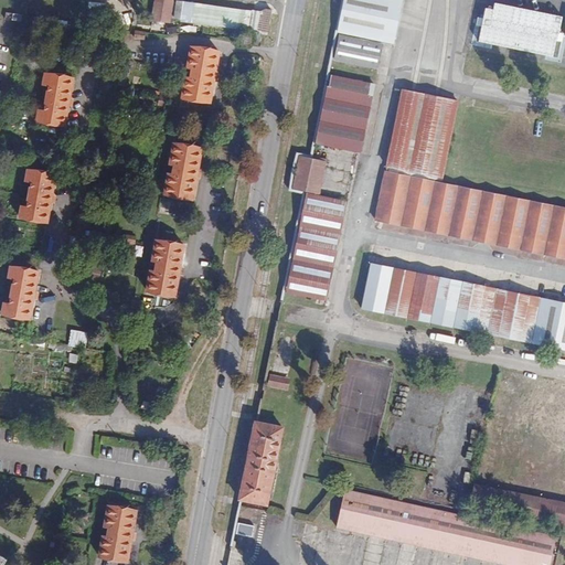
[(130,0),(59,0),(57,14),(127,24),(130,0)]
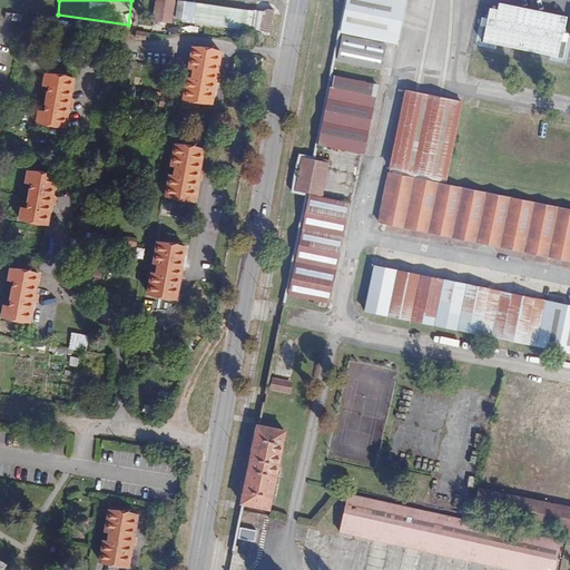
[(157,0),(154,20),(170,23),(172,13),(174,0),(157,0)]
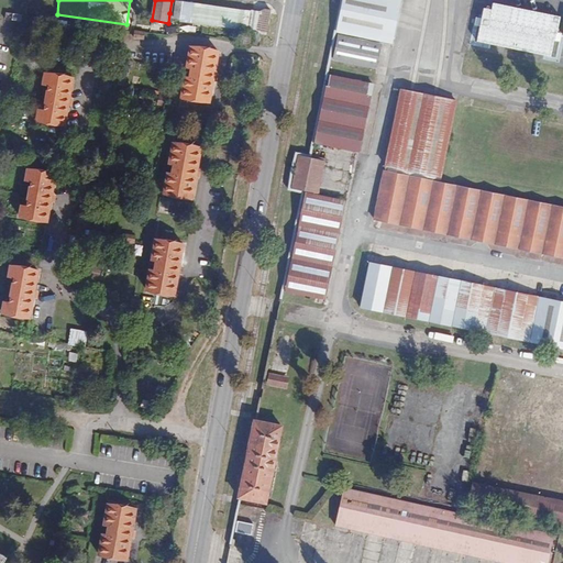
[(341,0),(335,32),(382,42),(383,41),(392,43),(394,31),(384,30),(387,12),(389,0),(341,0)]
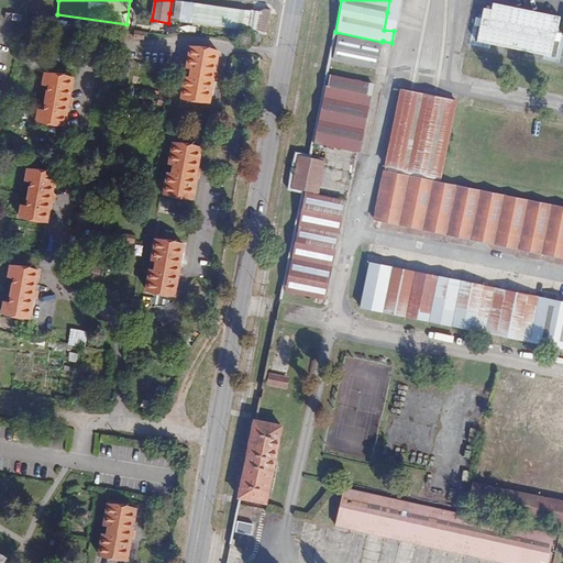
[(389,0),(387,12),(384,30),(394,31),(400,0),(389,0)]
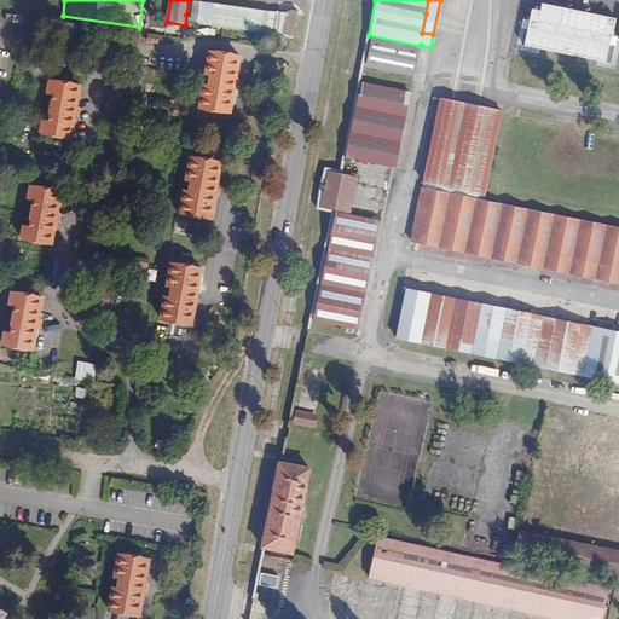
[(284,13),(194,1),(192,16),(191,19),(283,32),(288,36),(293,38),(298,11),(291,11),(284,13)]
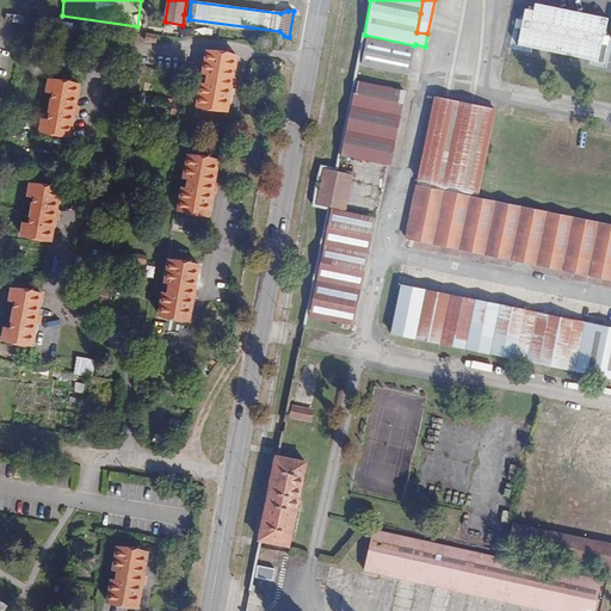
[(279,48),(282,35),(269,32),(266,47),(279,48)]
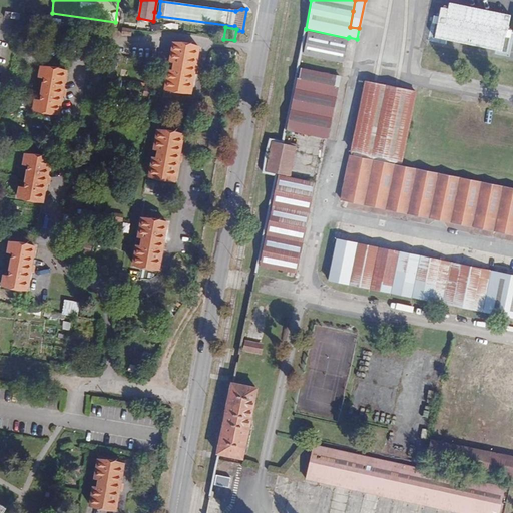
[(343,62),(348,40),(308,32),(304,54),(343,62)]
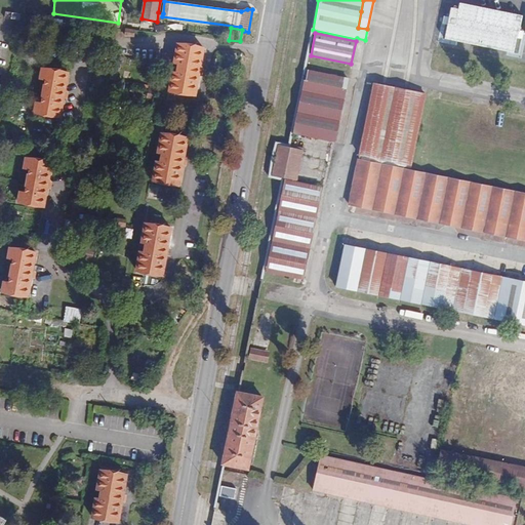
[(195,95),(204,48),(177,44),(174,63),(178,64),(177,73),(172,72),(169,91),(195,95)]
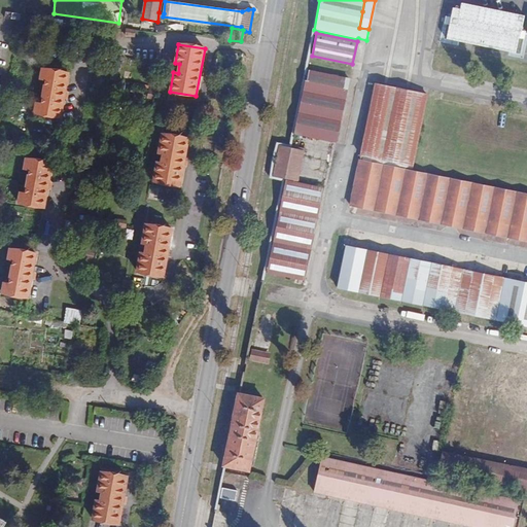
[(61,117),(69,73),(42,69),(40,79),(45,79),(41,103),(36,103),(34,112),(61,117)]
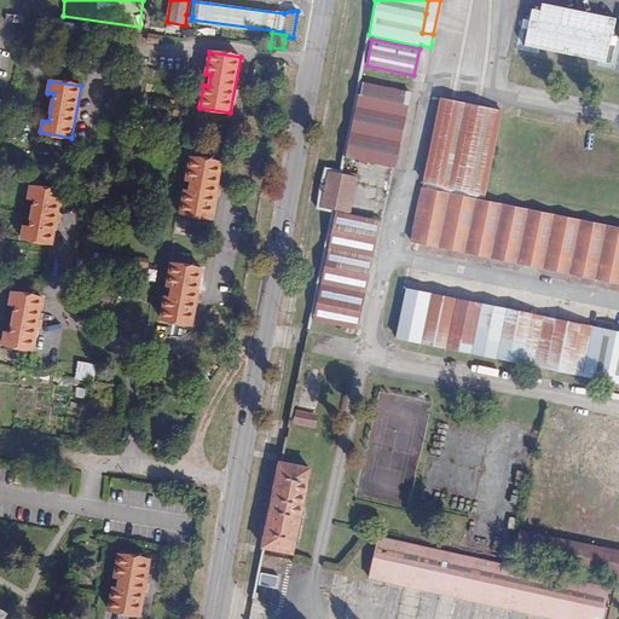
[(395,167),(411,92),(359,82),(343,156),(395,167)]
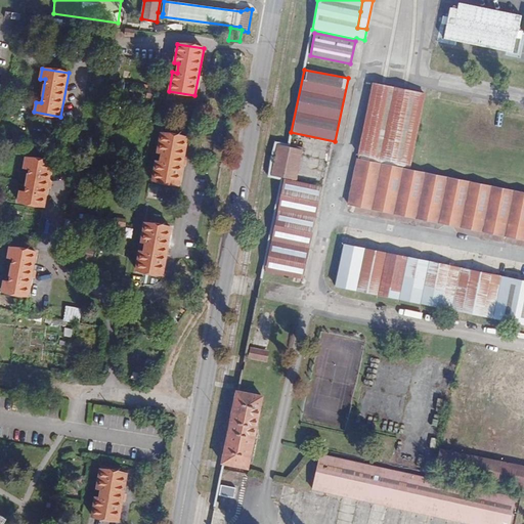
[(410,165),(425,94),(405,90),(383,86),(374,84),(358,154),(410,165)]
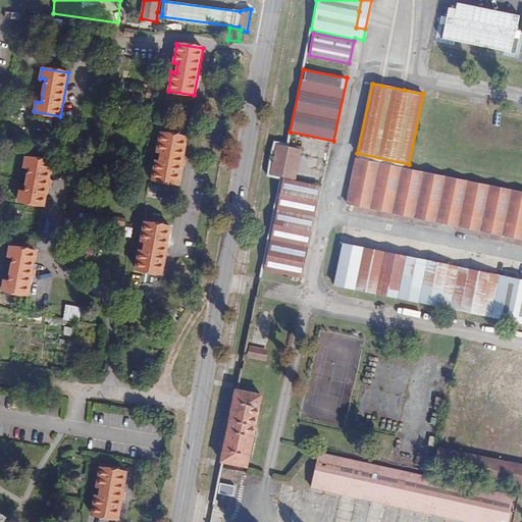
[(178,184),(187,137),(161,133),(157,151),(162,152),(160,161),(156,160),(152,179),(178,184)]
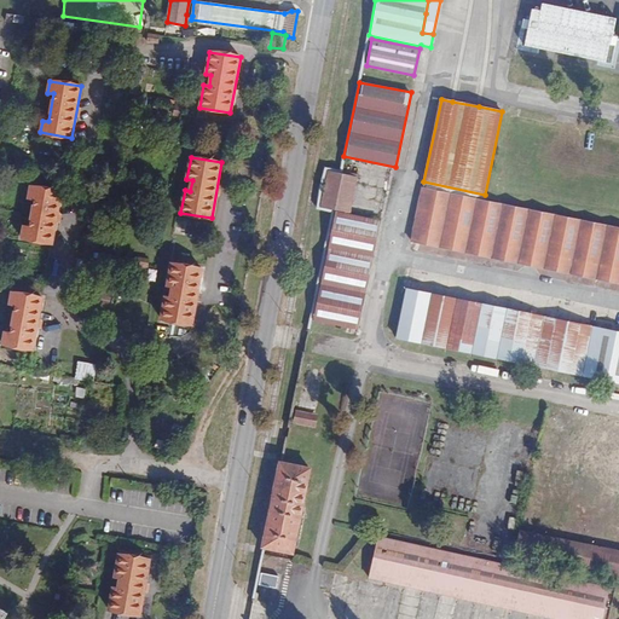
[(346,212),(353,177),(329,172),(322,207),(346,212)]
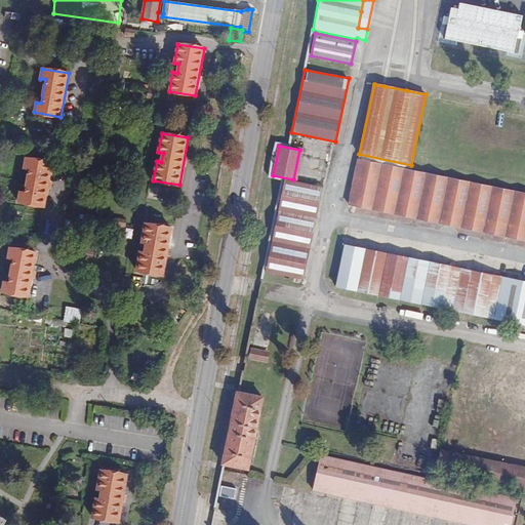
[(44,206),(52,163),(26,158),(24,168),(29,169),(25,193),(19,192),(17,202),(44,206)]
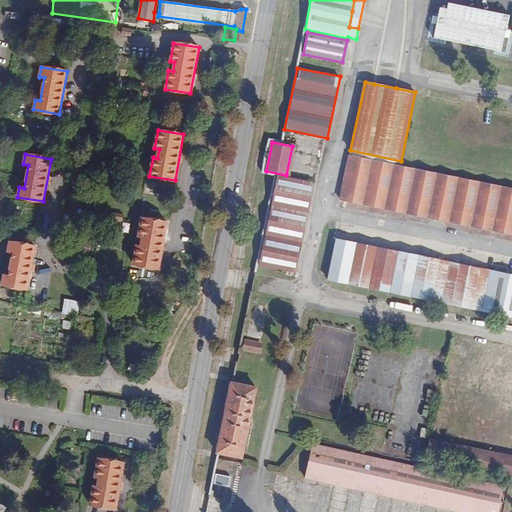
[(511,234),(511,188),(349,155),(340,199),(511,234)]
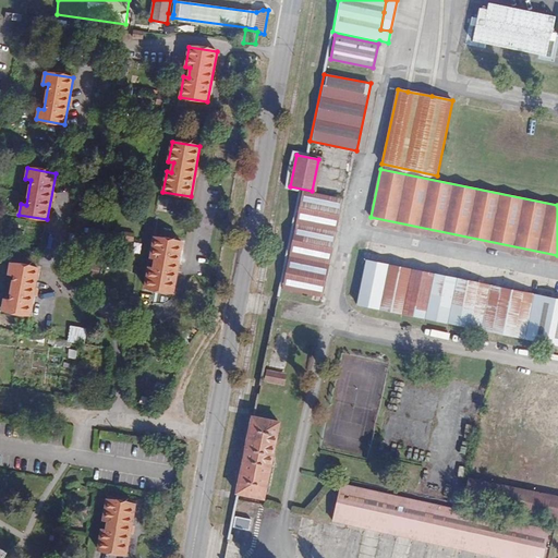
[(318,300),(339,199),(300,191),(279,291),(318,300)]
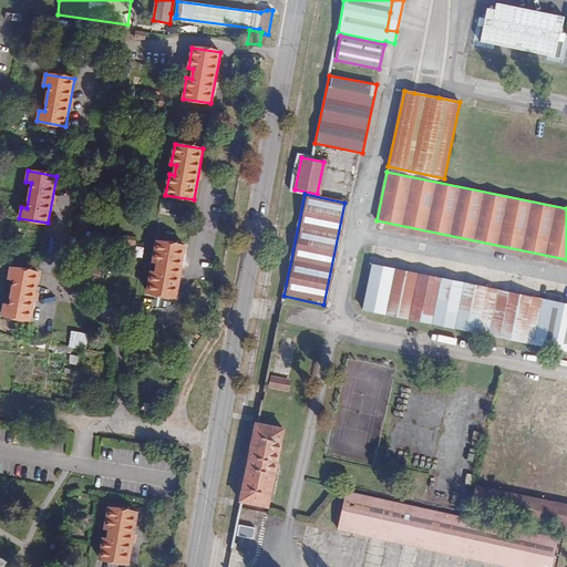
[(176,297),(185,246),(157,241),(153,261),(158,263),(156,272),(152,271),(147,292),(176,297)]
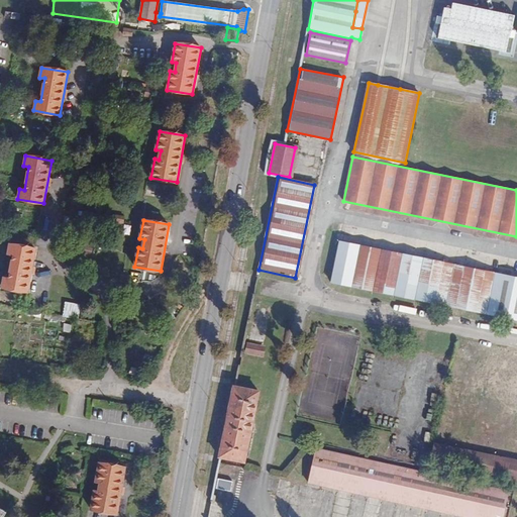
[(516,319),(516,278),(339,241),(331,282),(516,319)]
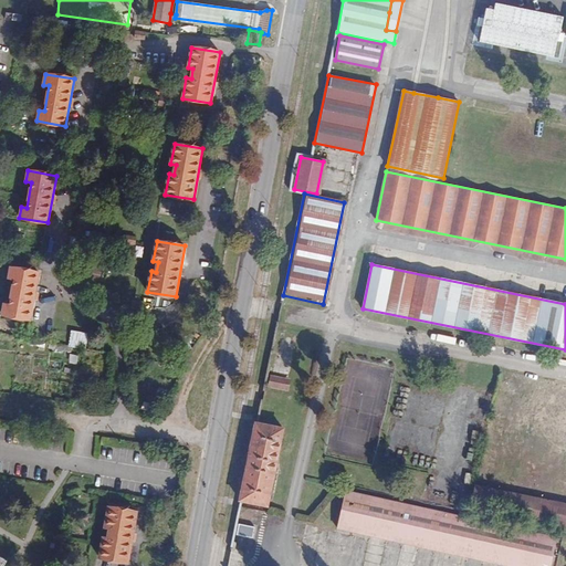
[(30,320),(39,272),(10,268),(9,279),(14,279),(10,304),(4,303),(2,314),(30,320)]
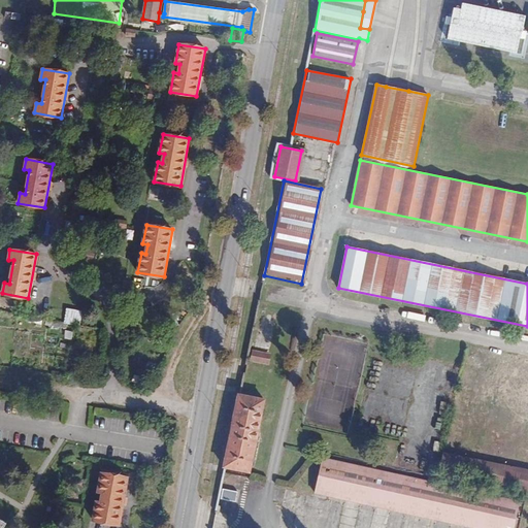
[(68,307),(65,323),(80,326),(84,310),(68,307)]
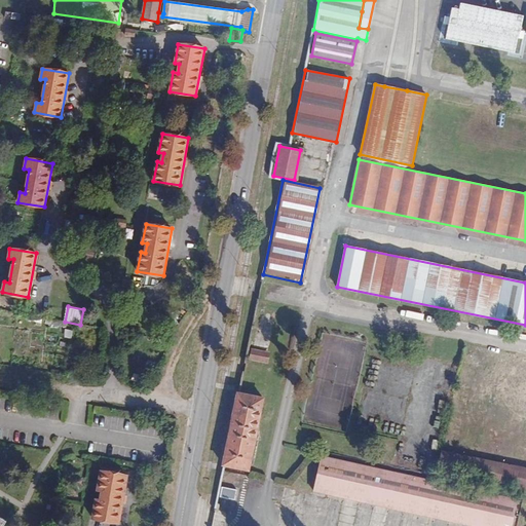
[(266,363),(276,312),(261,309),(251,360),(266,363)]
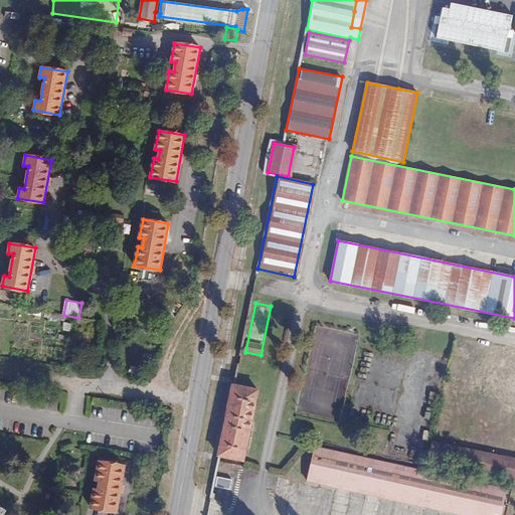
[(243,460),(258,389),(233,385),(220,456),(243,460)]
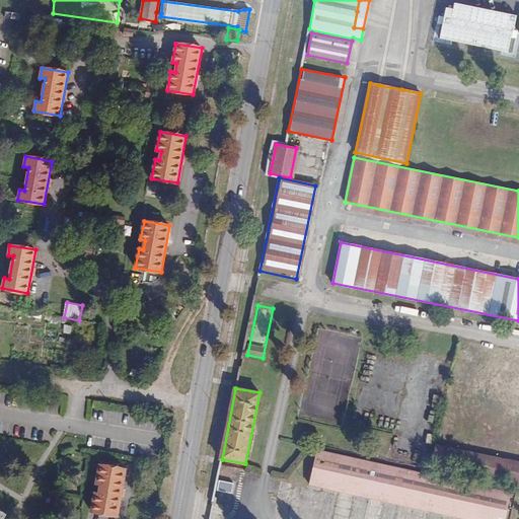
[(74,451),(71,445),(63,449),(66,455),(74,451)]
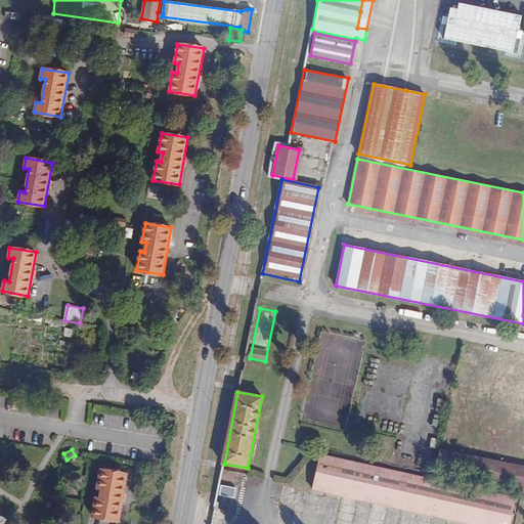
[(523,487),(523,466),(441,449),(437,470),(523,487)]
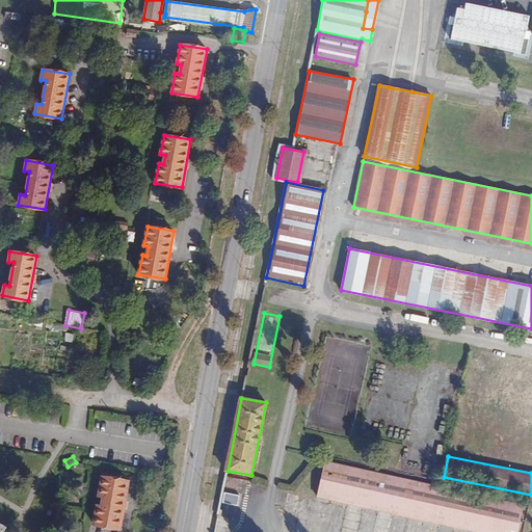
[(477,531),(516,531),(523,505),(325,461),(317,497),(477,531)]
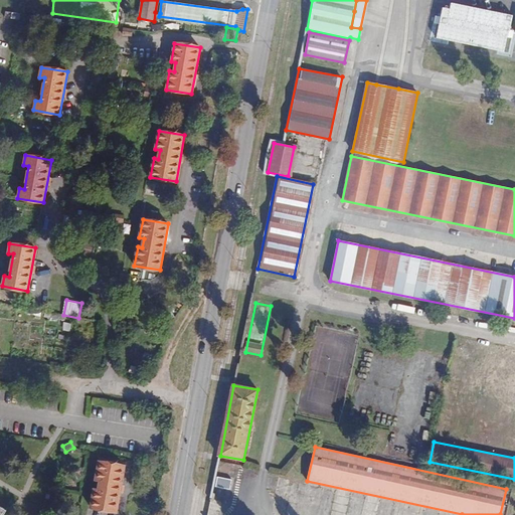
[(116,512),(125,466),(99,461),(96,480),(100,480),(99,489),(94,488),(91,507),(116,512)]
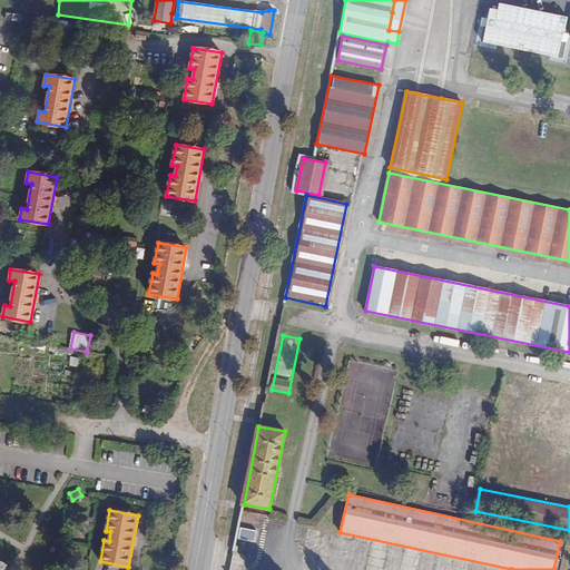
[(255,542),(257,531),(241,528),(238,539),(255,542)]
